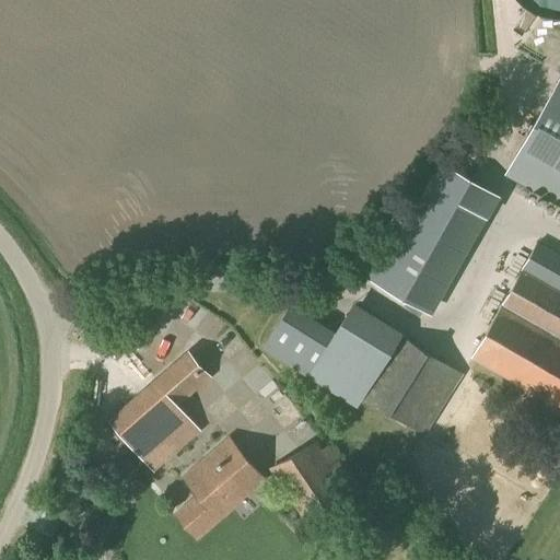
[(559,74),(504,174),(559,206),(559,74)]
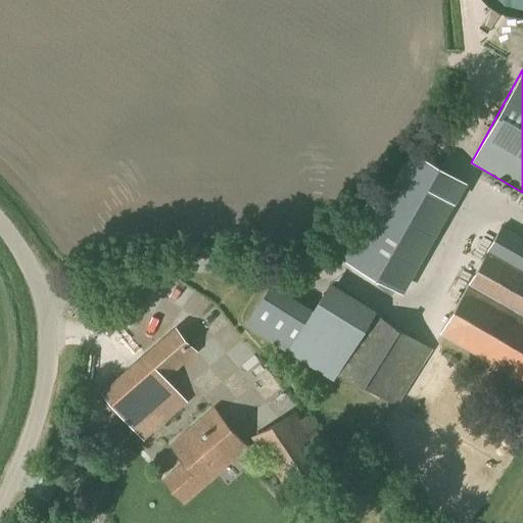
[(402,294),(466,183),(413,152),(379,210),(364,201),(334,255),(402,294)]
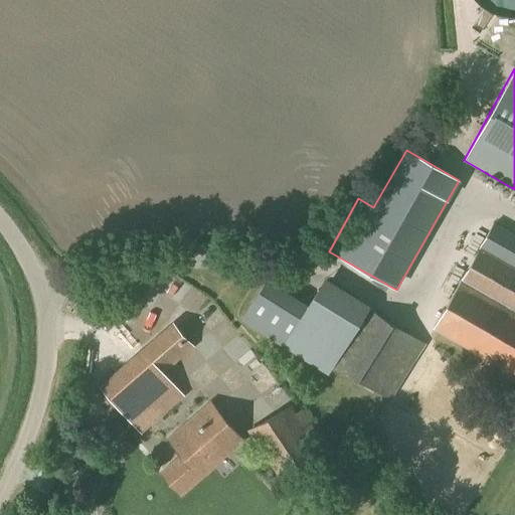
[(514,234),(493,223),(432,330),(483,359),(481,362),(497,371),(514,381),(514,234)]
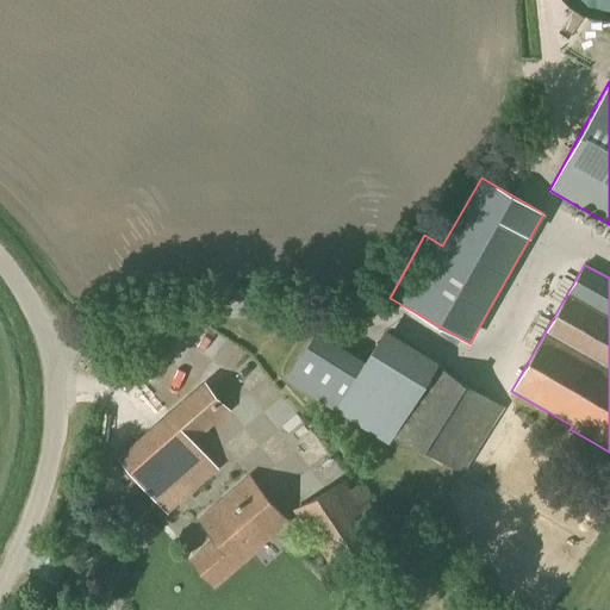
[(315,331),(285,380),(336,412),(336,411),(386,442),(392,431),(462,474),(504,408),(383,332),(363,362),(315,331)]
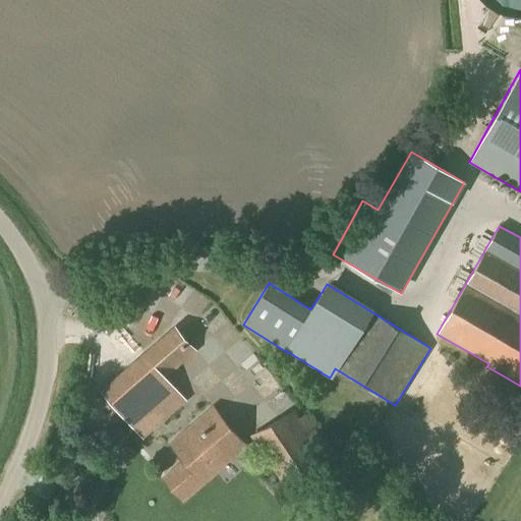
[(139,308),(132,325),(150,333),(157,316),(139,308)]
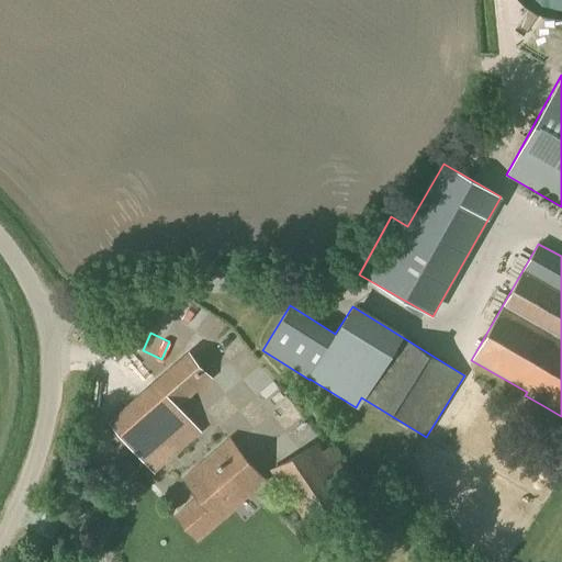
[(154,474),(201,433),(179,407),(212,380),(188,350),(107,420),(154,474)]
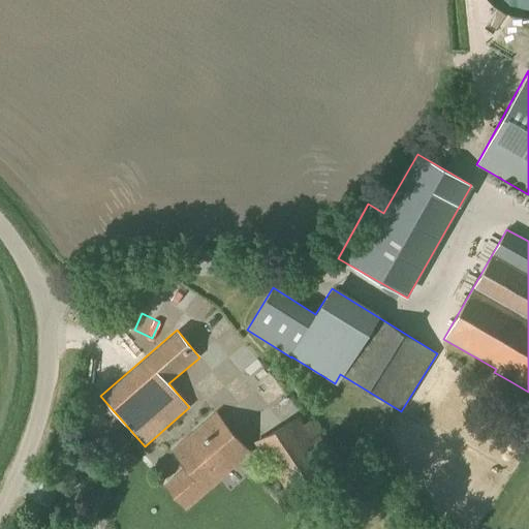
[(185,511),(208,492),(206,490),(249,454),(215,414),(173,450),(185,465),(162,486),(185,511)]
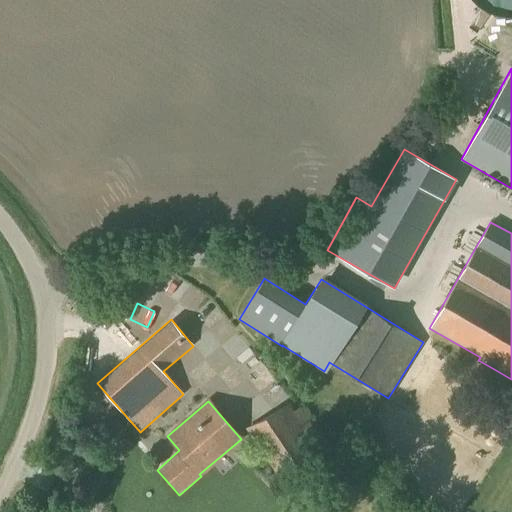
[(294,411),(289,403),(245,428),(279,481),(323,453),(307,430),(312,426),(299,407),(294,411)]
